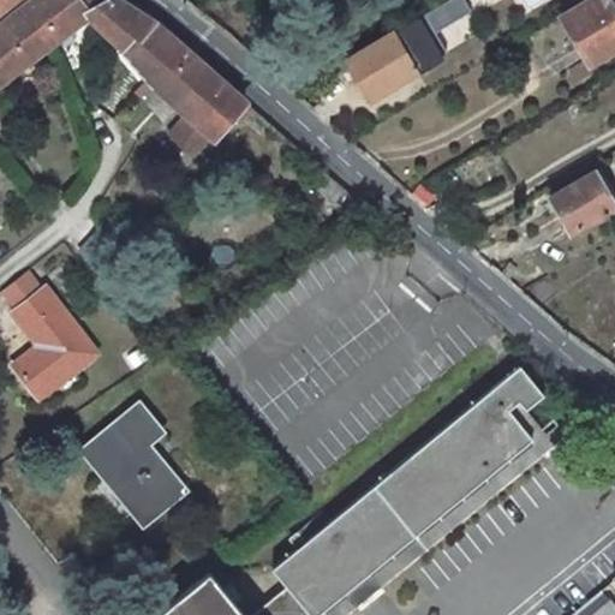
[(589,61),(614,46),(614,10),(609,0),(585,0),(561,16),(589,61)]
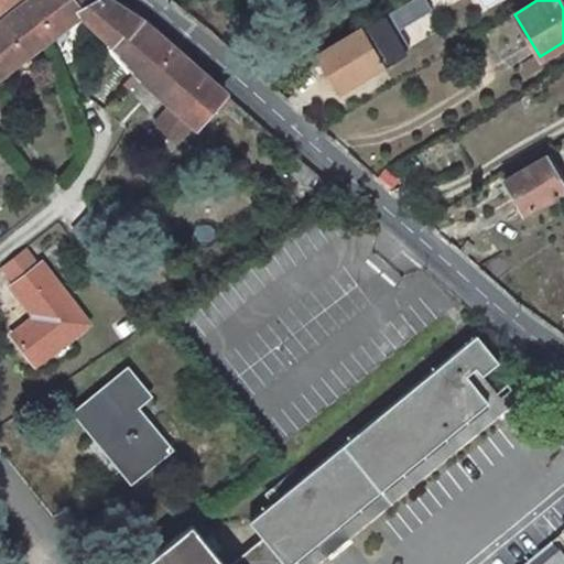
[(387,11),(316,54),(339,89),(410,46),(387,11)]
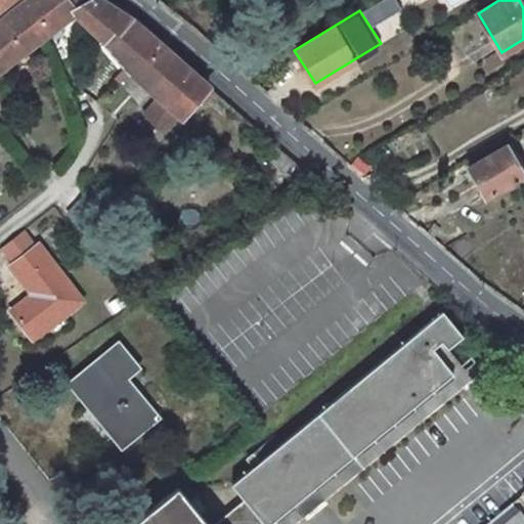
[(523,166),(511,142),(467,167),(485,197),(523,174),(521,170),(523,168),(523,166)]
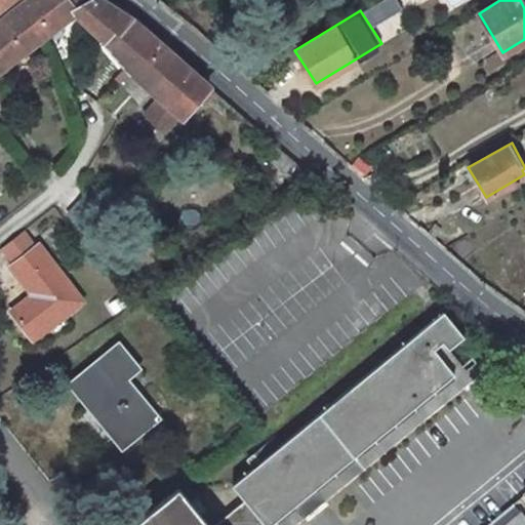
[(35,247),(22,230),(2,245),(15,263),(35,247)]
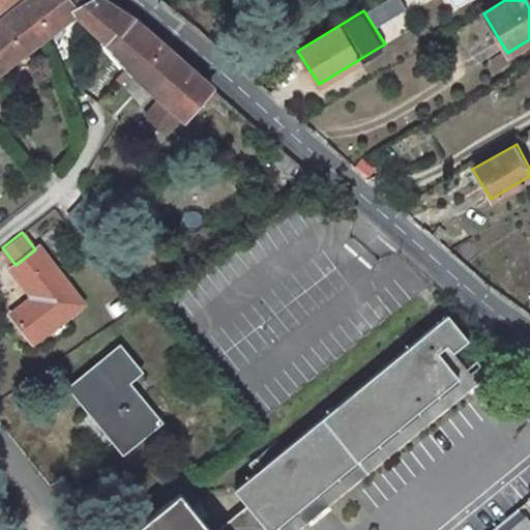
[(32,341),(83,301),(39,245),(35,249),(16,265),(11,268),(33,296),(10,313),(32,341)]
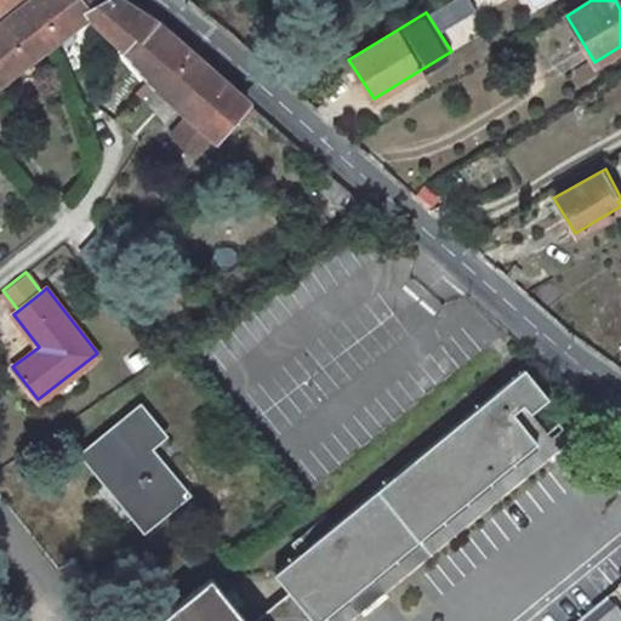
[(152,620),(312,620),(534,440),(512,410),(524,402),(530,411),(547,397),(524,369),(273,573),(288,592),(250,620),(245,620),(209,576),(181,598),(158,569),(140,584),(164,611),(152,620)]
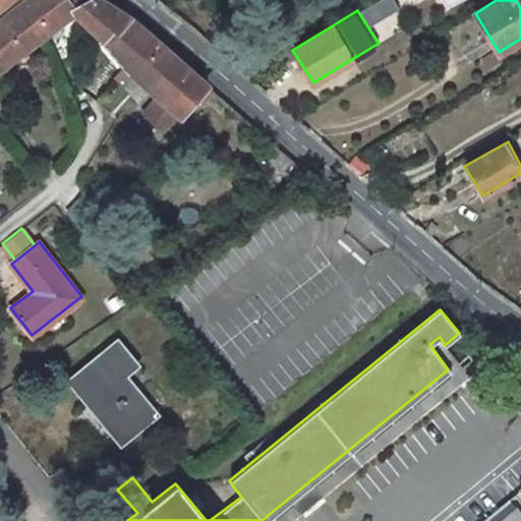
[(292,520),(484,364),(459,333),(445,345),(440,337),(429,344),(448,369),(262,520),(292,520)]
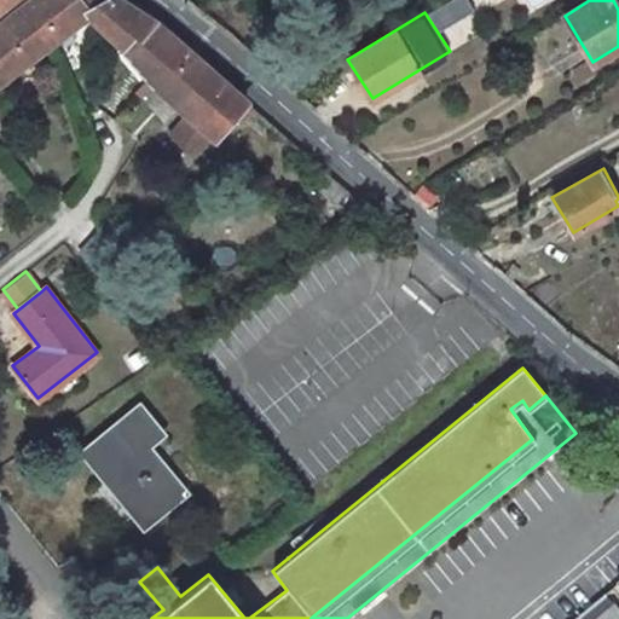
[(165,432),(139,403),(82,451),(106,479),(113,475),(151,522),(187,492),(177,476),(172,479),(145,447),(165,432)]
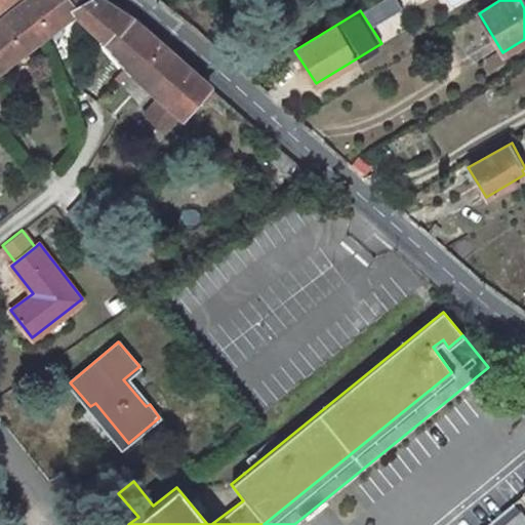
[(524,524),(524,499),(493,524),(524,524)]
